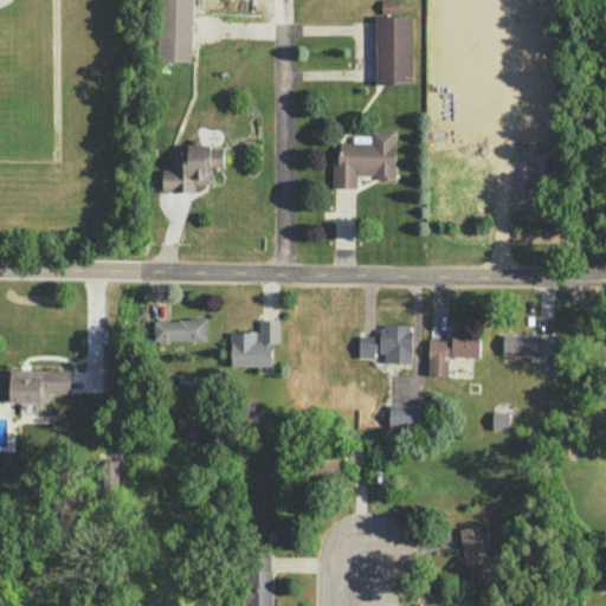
[(191,62),(192,0),(158,0),(156,60),(191,62)]
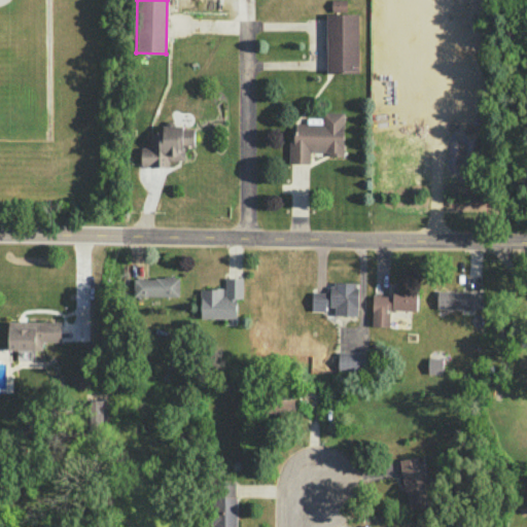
[(326,71),(358,71),(357,13),(326,13),(326,71)]
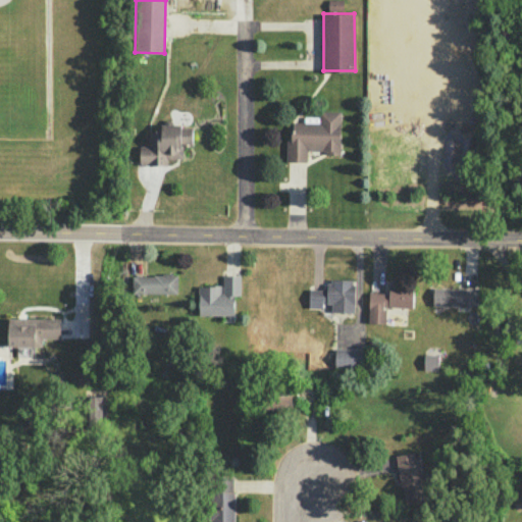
[(285,161),(307,162),(307,152),(340,152),(341,111),(319,110),(319,116),(304,116),(304,122),(291,121),(291,140),(286,140),(285,161)]
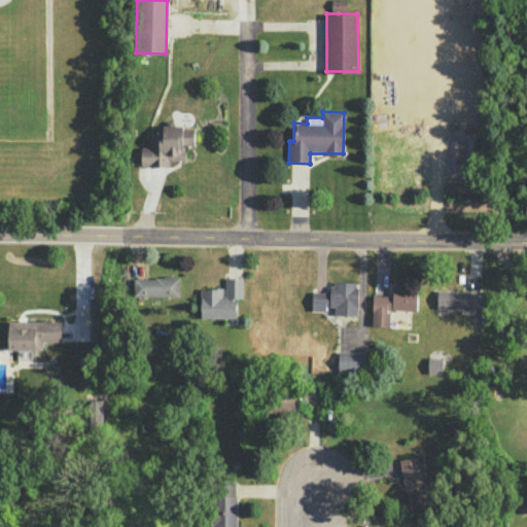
[(184,160),(184,146),(194,146),(194,127),(163,126),(163,132),(149,132),(149,147),(141,146),(141,167),(169,167),(169,160),(184,160)]
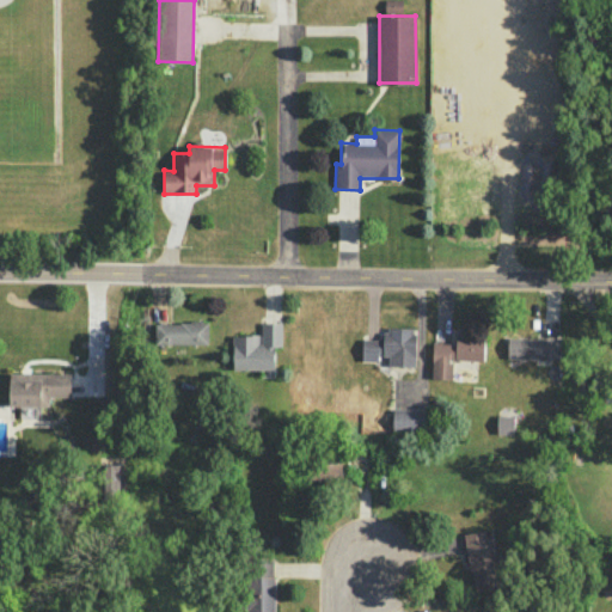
[(208,344),(208,323),(155,322),(155,343),(208,344)]
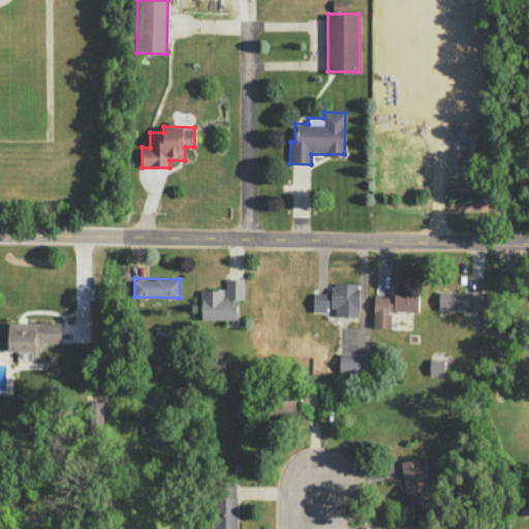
[(201,319),(226,319),(226,325),(238,325),(238,299),(244,299),(243,278),(225,278),(225,289),(200,289),(201,319)]
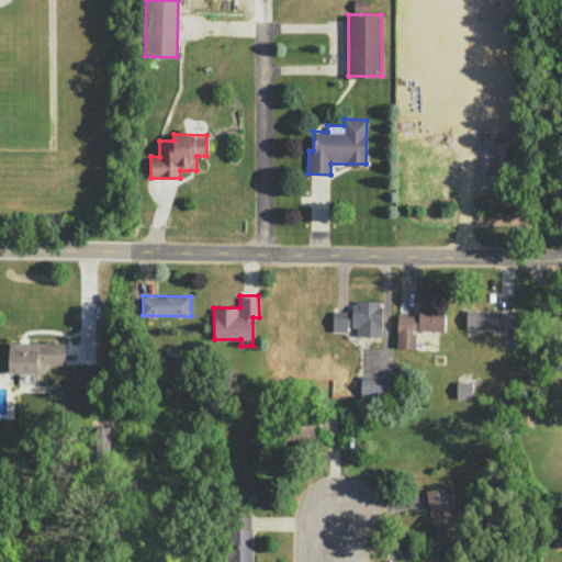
[(333,312),(333,332),(348,332),(348,326),(357,326),(357,336),(381,336),(382,301),(352,301),(352,312),(333,312)]
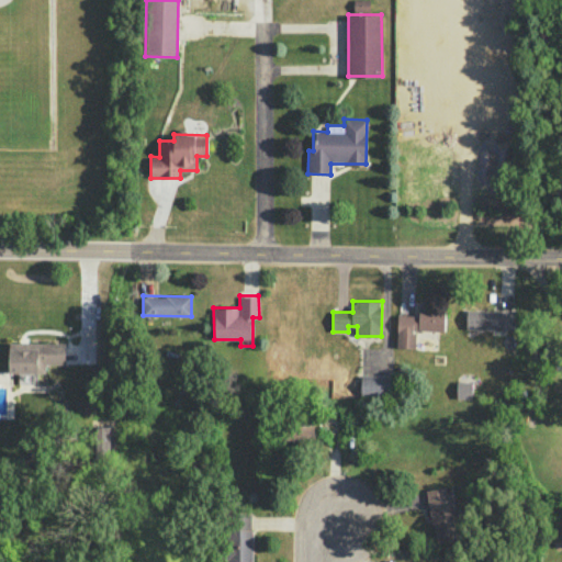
[(397,315),(396,348),(415,348),(416,329),(445,330),(445,308),(419,307),(418,315),(397,315)]
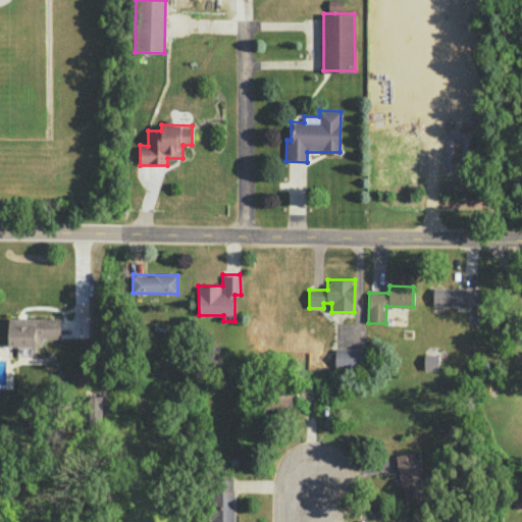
[(432,305),(477,306),(477,289),(433,289),(432,305)]
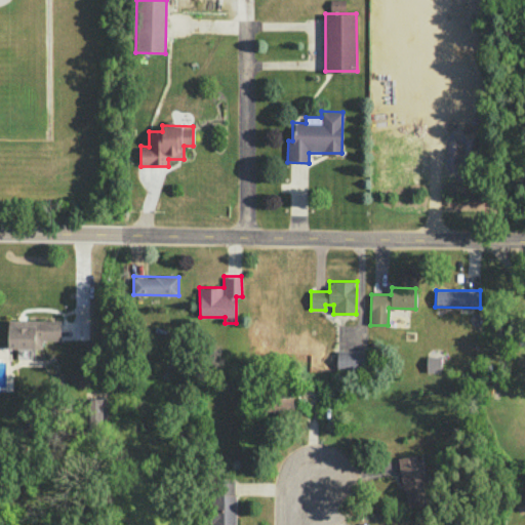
[(61,320),(8,321),(9,348),(16,348),(17,360),(33,360),(33,349),(43,349),(43,340),(61,339),(61,320)]
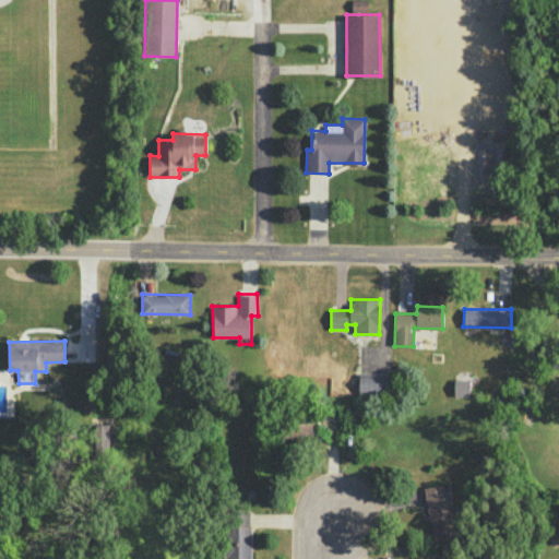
[(388,372),(358,373),(358,393),(388,393),(388,372)]
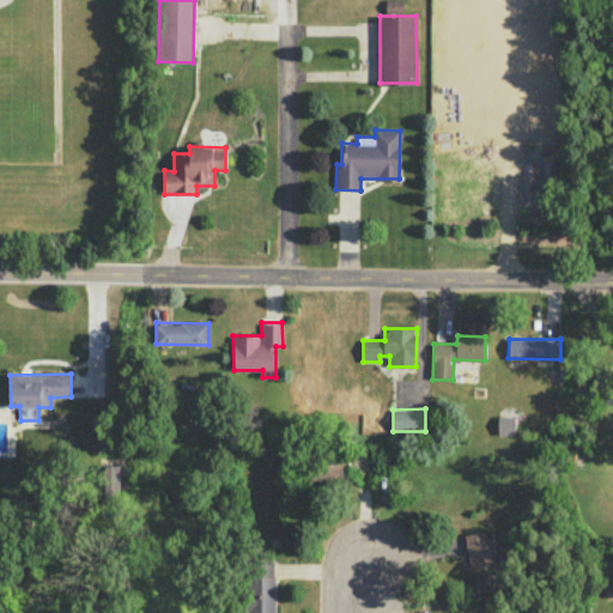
[(515,435),(515,416),(498,416),(497,435),(515,435)]
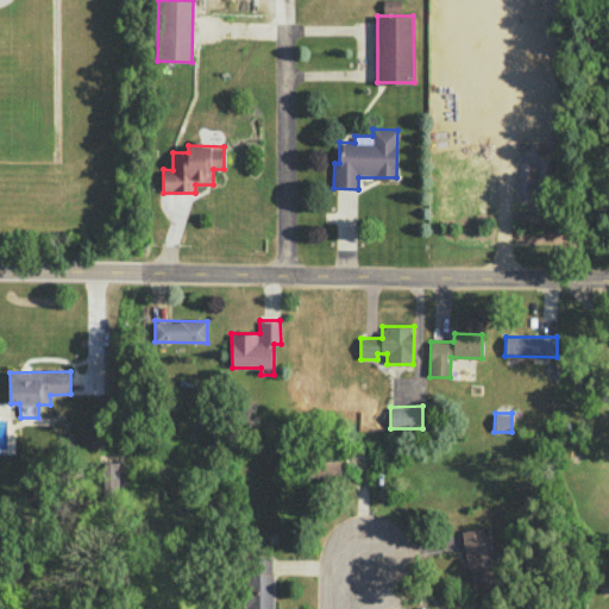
[(341,475),(340,454),(308,456),(309,476),(341,475)]
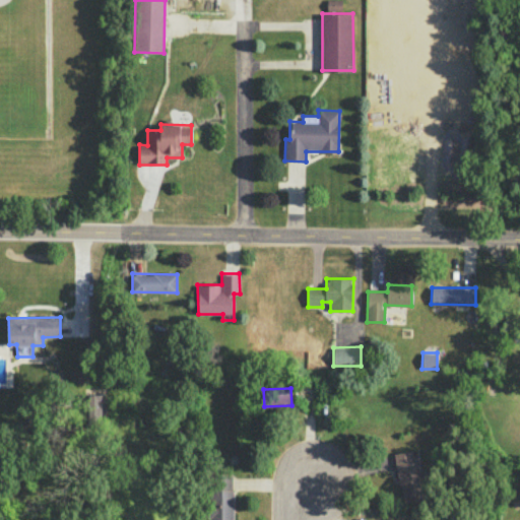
[(86,417),(106,418),(107,394),(87,394),(86,417)]
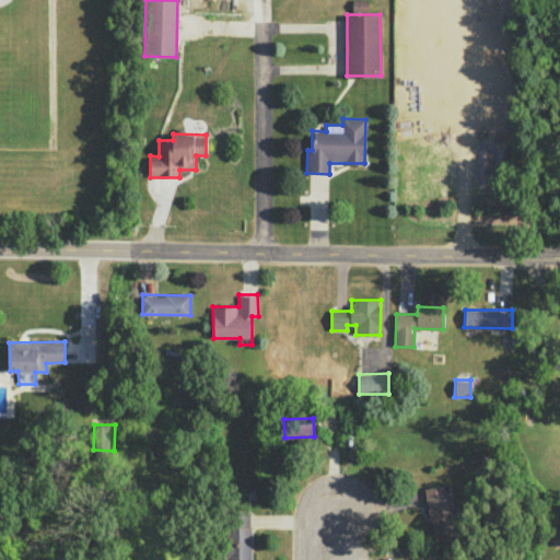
[(424,488),(434,541),(464,536),(458,506),(454,508),(450,485),(424,488)]
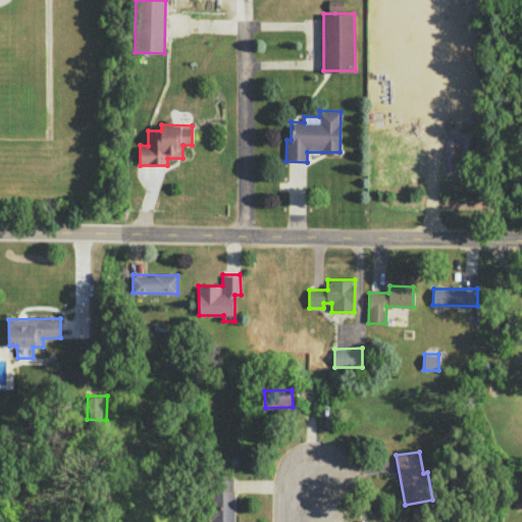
[(233,521),(233,478),(210,478),(211,521),(233,521)]
